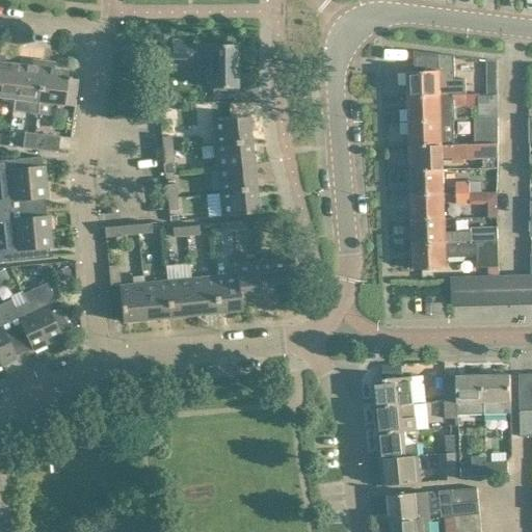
[(173,59),(185,59),(185,60),(210,60),(210,88),(216,88),(237,88),(237,45),(210,45),(210,46),(186,46),(186,40),(173,40),(173,59)]
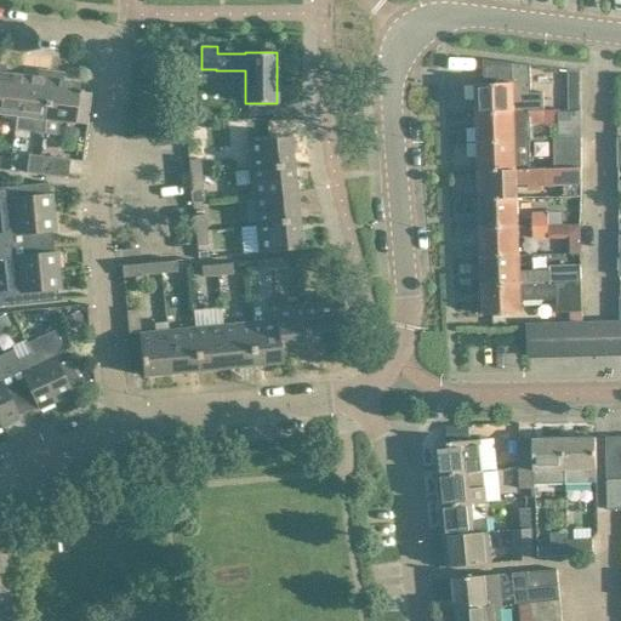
[(477,85),(478,114),(543,112),(543,92),(533,93),(531,66),(484,60),(485,84),(477,85)]
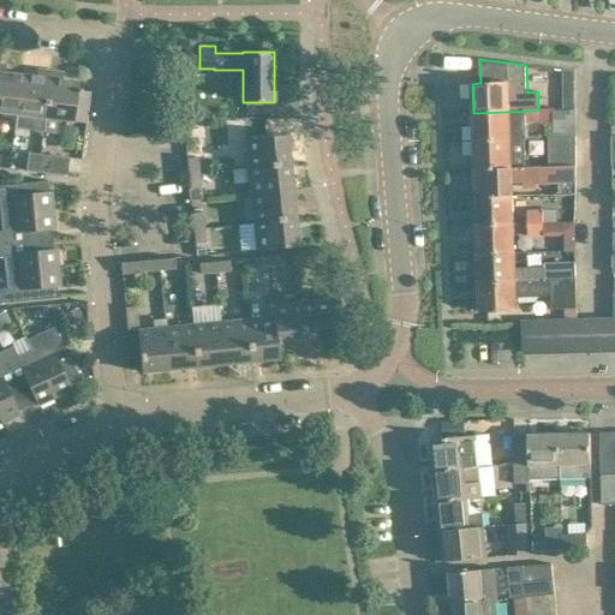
[(0,112),(17,114),(22,75),(6,72),(7,65),(0,64),(0,112)]
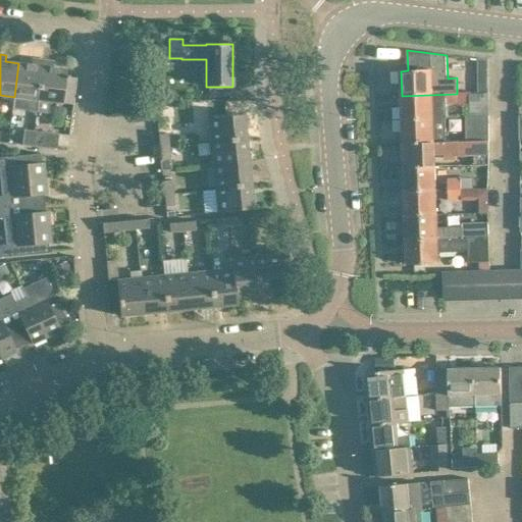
[(37,112),(43,60),(33,59),(32,65),(18,63),(14,97),(12,109),(37,112)]
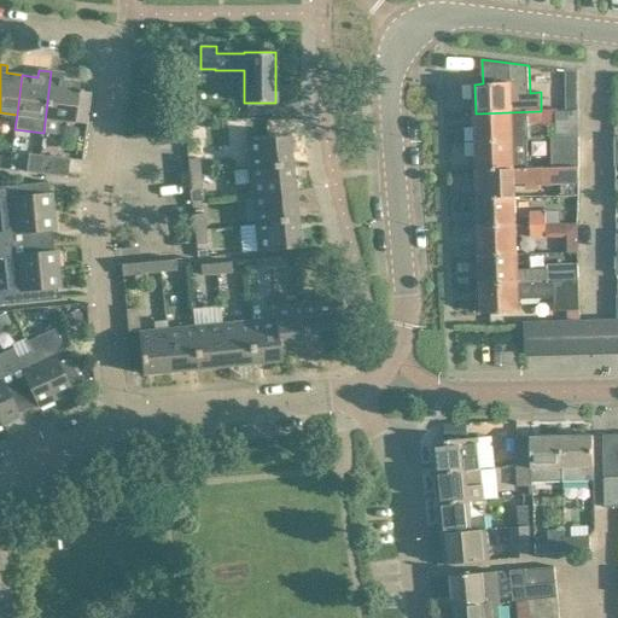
[(578,71),(566,70),(566,83),(578,83),(578,71)]
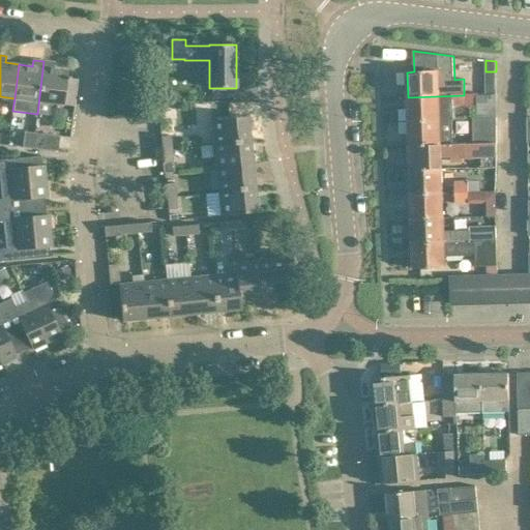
[(54,104),(75,107),(78,80),(70,79),(70,77),(67,77),(68,70),(54,68),(55,62),(43,61),(37,114),(52,116),(54,104)]
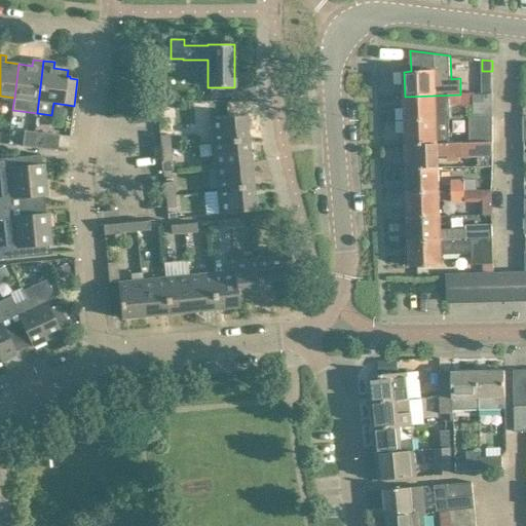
[(118,105),(130,106),(130,86),(119,85),(118,105)]
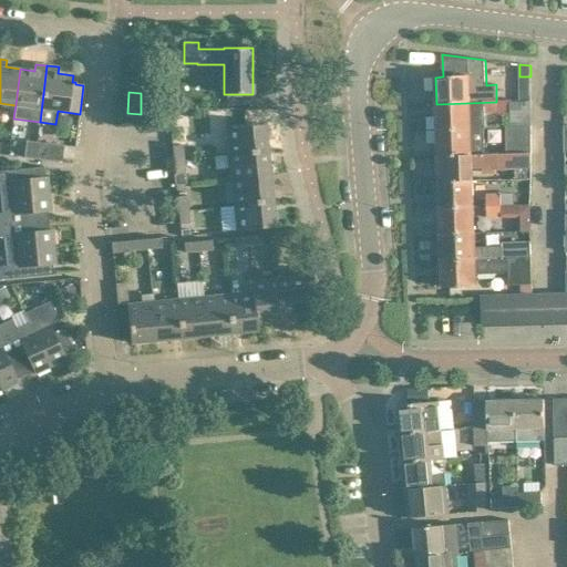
[(496,102),(436,104),(437,131),(471,130),(485,130),(485,114),(497,114),(496,102)]
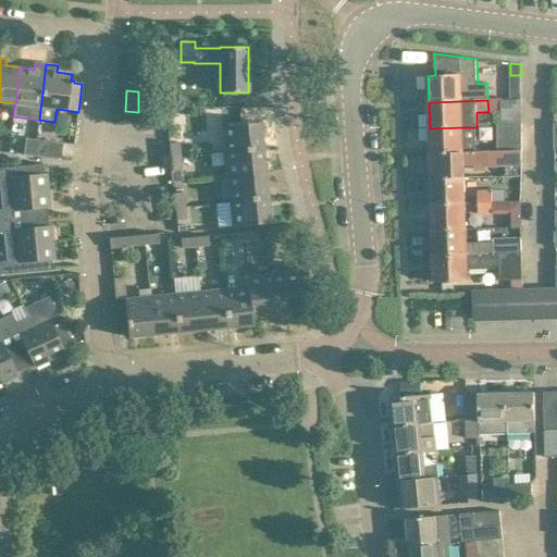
[(263,148),(260,123),(223,126),(225,151),(263,148)]
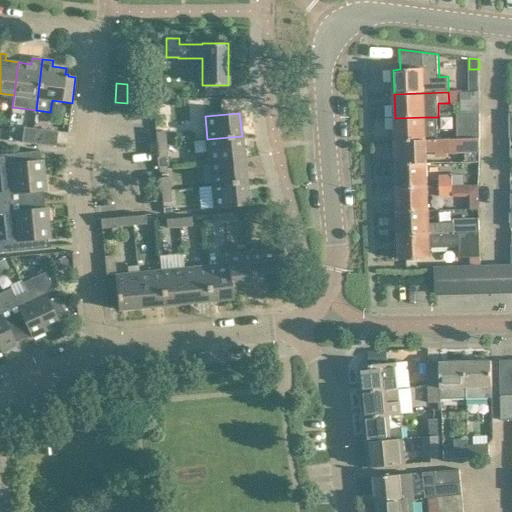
[(457,116),(458,139),(480,139),(480,138),(480,115),(457,116)]
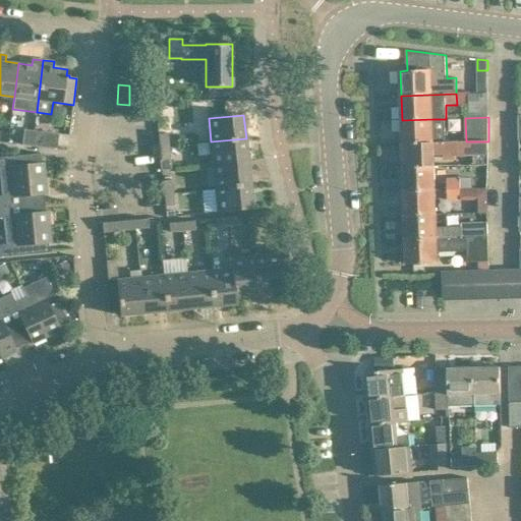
[(432,119),(402,120),(403,145),(466,141),(459,141),(447,141),(446,119),(432,119)]
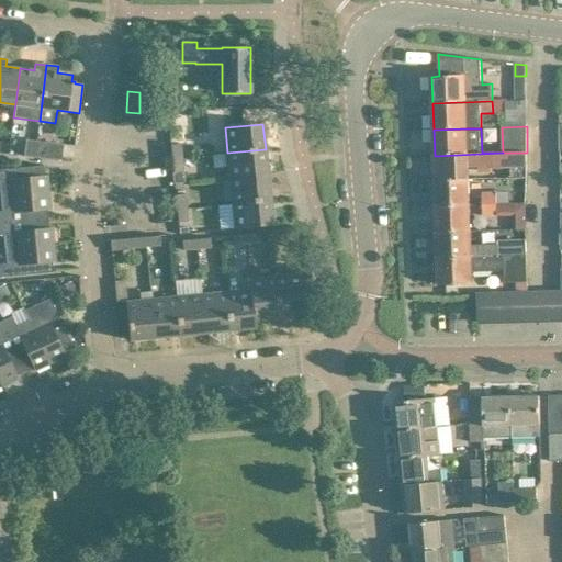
[(24,156),(35,158),(37,141),(26,139),(24,156)]
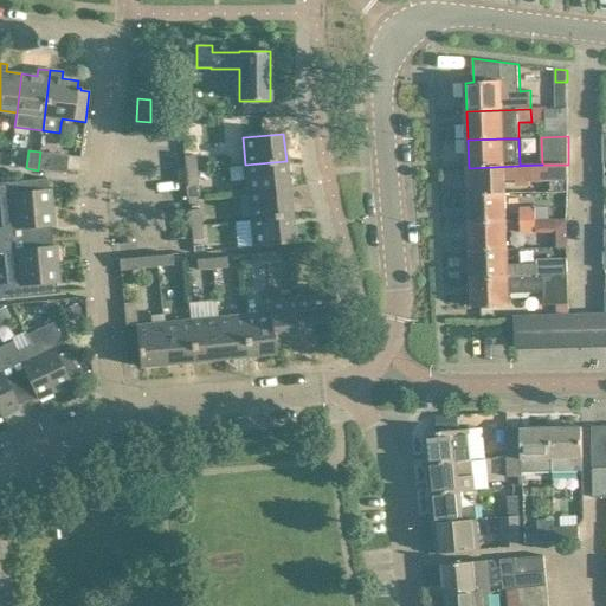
[(69,155),(40,152),(38,171),(66,174),(69,155)]
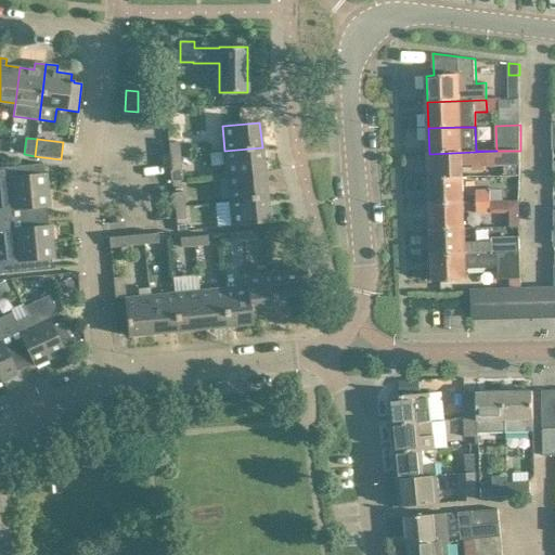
[(169,143),(170,157),(180,156),(178,142),(169,143)]
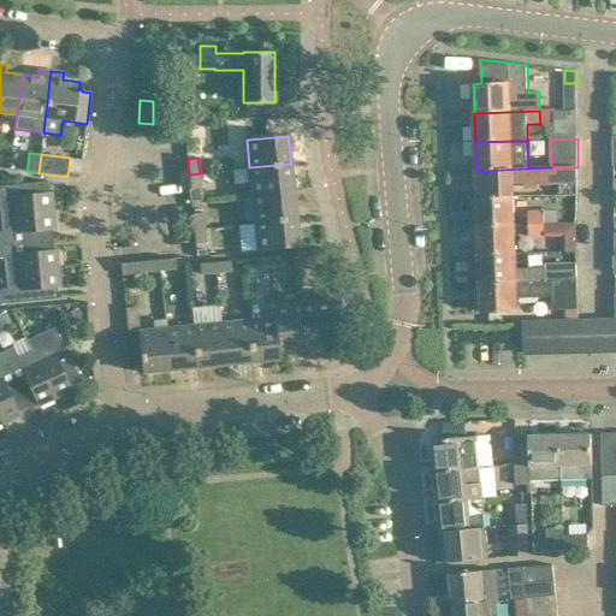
[(291,164),(249,167),(252,195),(294,191),(291,164)]
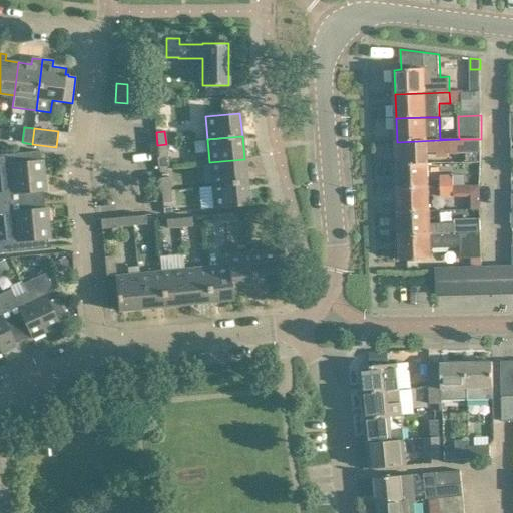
[(459,139),(397,142),(397,166),(428,164),(428,153),(437,152),(437,158),(448,157),(448,154),(466,153),(466,163),(480,162),(481,153),(481,139),(459,139)]
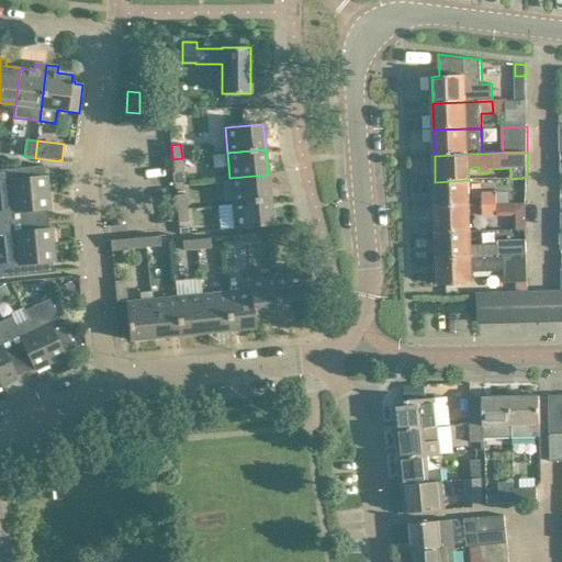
[(182,158),(172,159),(173,172),(183,171),(182,158)]
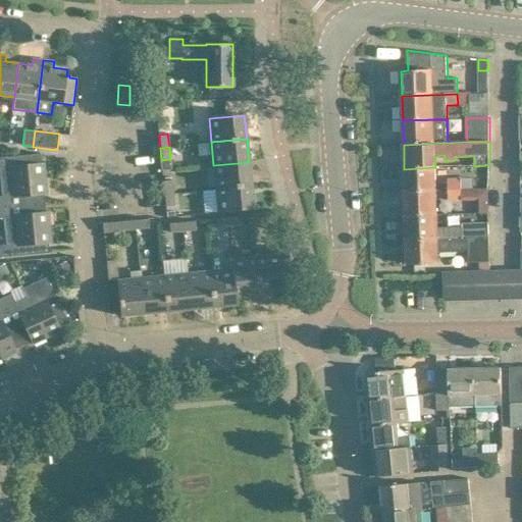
[(45,178),(44,162),(41,163),(40,154),(19,156),(0,157),(0,176),(1,183),(45,178)]
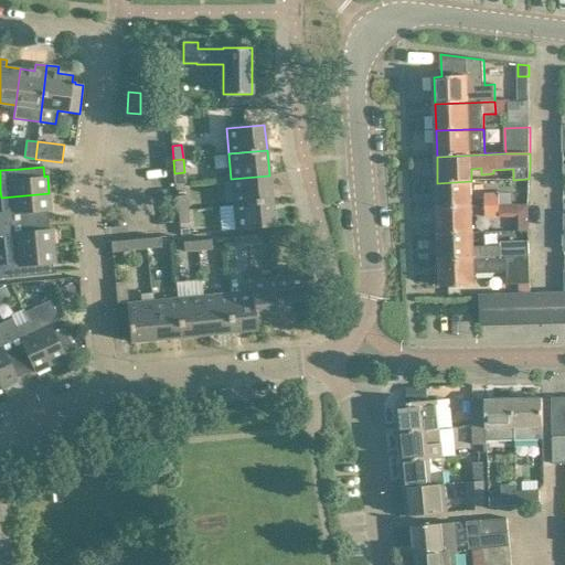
[(231,179),(234,204),(272,201),(269,176),(231,179)]
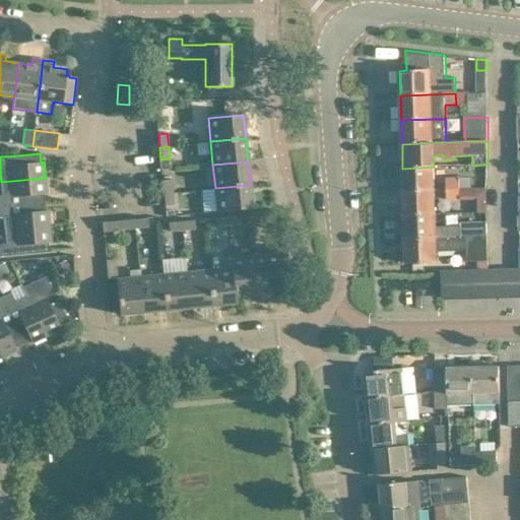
[(435,191),(434,167),(402,169),(403,192),(435,191)]
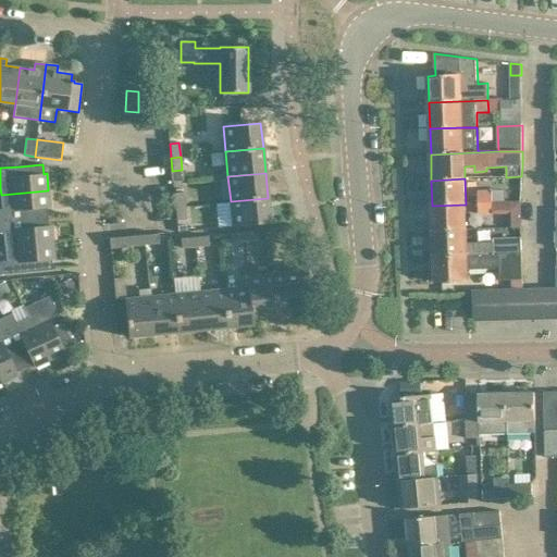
[(48,190),(1,195),(2,209),(0,209),(0,221),(47,217),(47,208),(50,208),(48,190)]
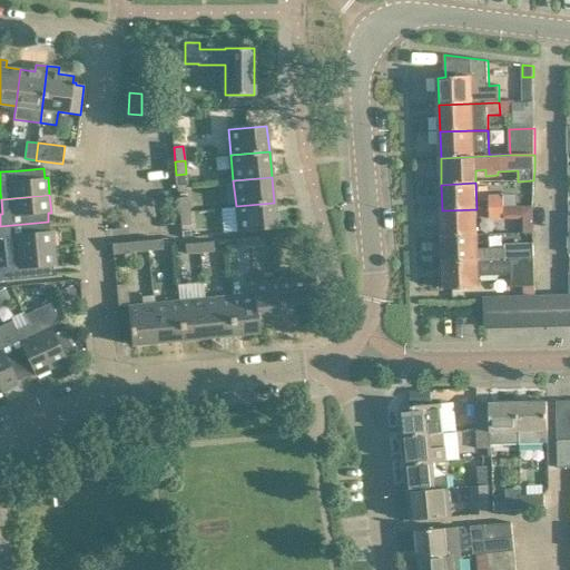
[(178,198),(179,212),(189,210),(188,197),(178,198)]
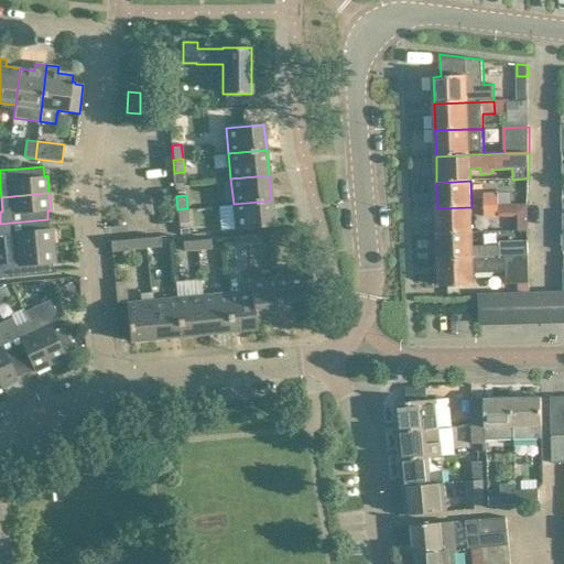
[(485,207),(500,206),(499,205),(499,195),(485,195),(485,207)]
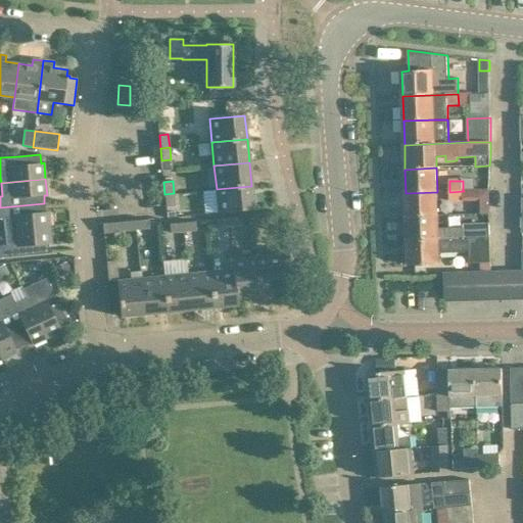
[(251,186),(217,189),(219,212),(254,209),(251,186)]
